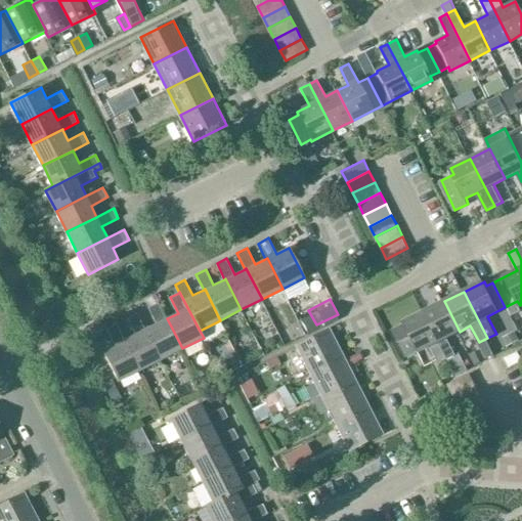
[(425,311),(448,358),(449,358),(458,375),(469,368),(461,351),(455,353),(447,337),(460,332),(444,301),(425,311)]
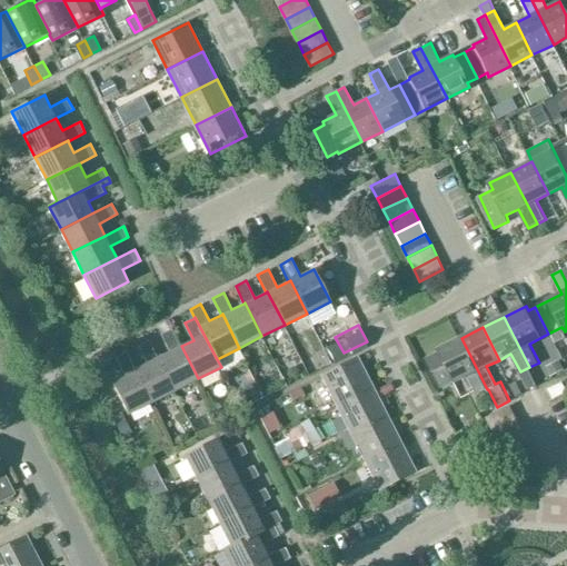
[(176,390),(198,378),(181,346),(181,347),(172,329),(162,334),(171,351),(159,358),(176,390)]
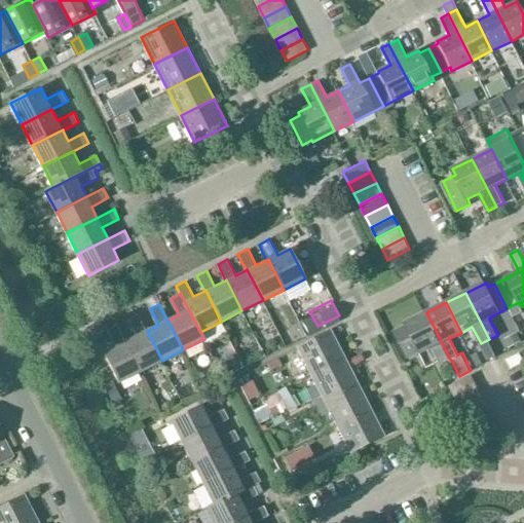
[(406,323),(407,325),(395,331),(408,358),(420,351),(421,353),(433,346),(442,364),(450,360),(426,312),(406,323)]
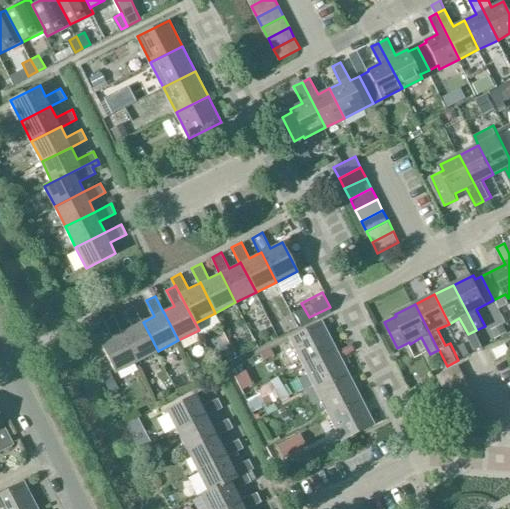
[(137,361),(158,351),(143,322),(142,322),(134,306),(125,310),(133,326),(123,332),(137,361)]
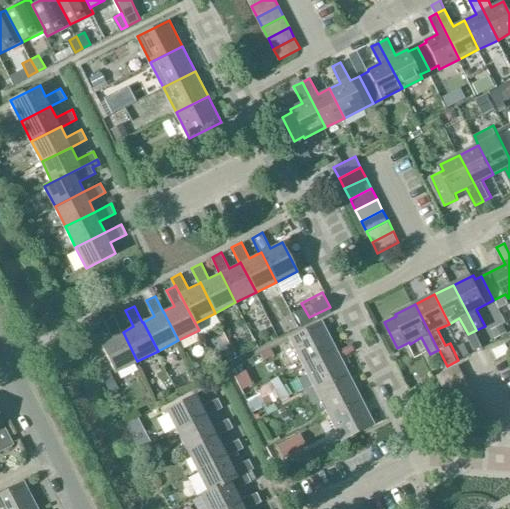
[(113,337),(102,343),(116,372),(137,361),(123,332),(122,332),(114,316),(105,321),(113,337)]
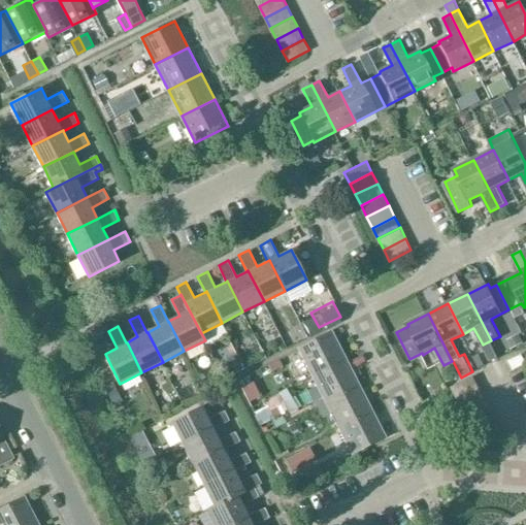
[(298,348),(313,374),(346,358),(332,331),(298,348)]
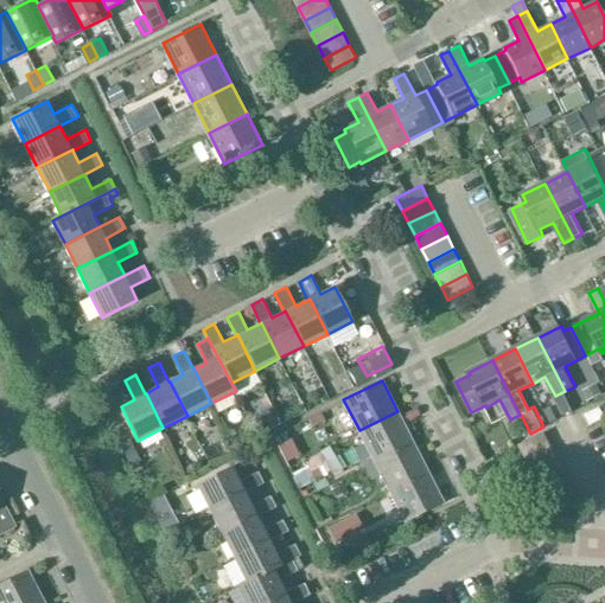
[(565,391),(555,396),(565,415),(575,410),(565,391)]
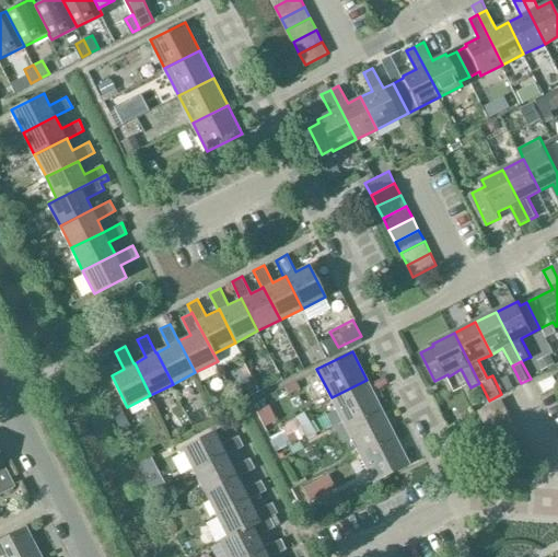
[(546,391),(557,385),(557,379),(555,374),(542,381),(546,391)]
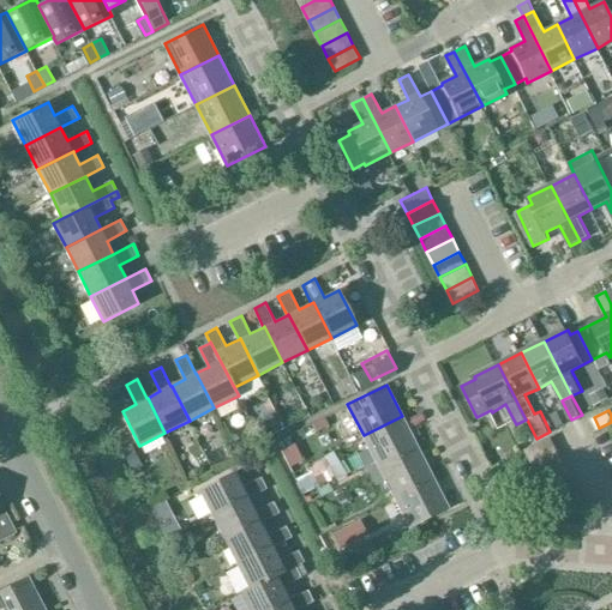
[(325,416),(313,423),(317,432),(330,424),(325,416)]
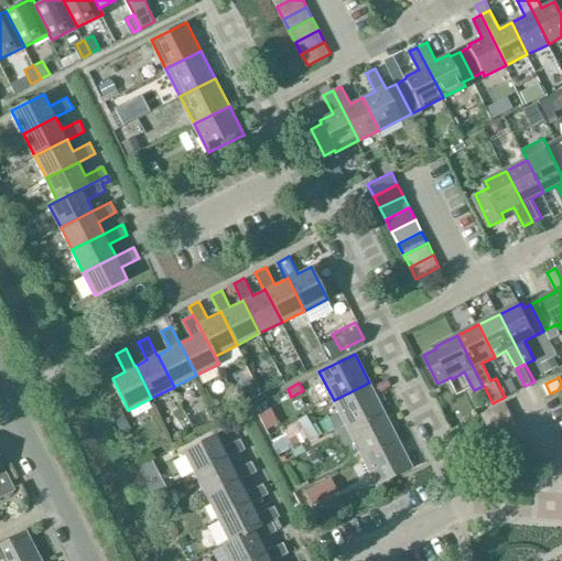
[(384,410),(369,383),(334,400),(347,429),(384,410)]
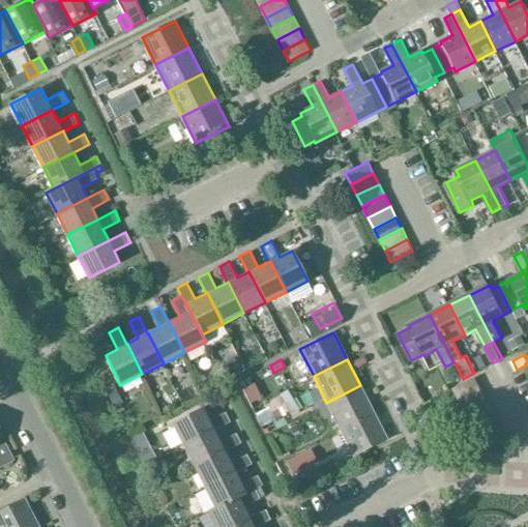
[(476,377),(453,387),(460,399),(481,387),(476,377)]
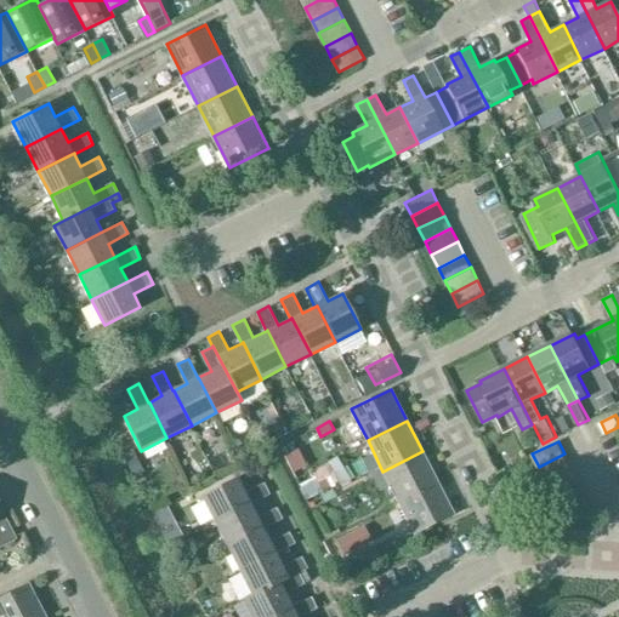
[(135,449),(124,453),(135,475),(146,470),(135,449)]
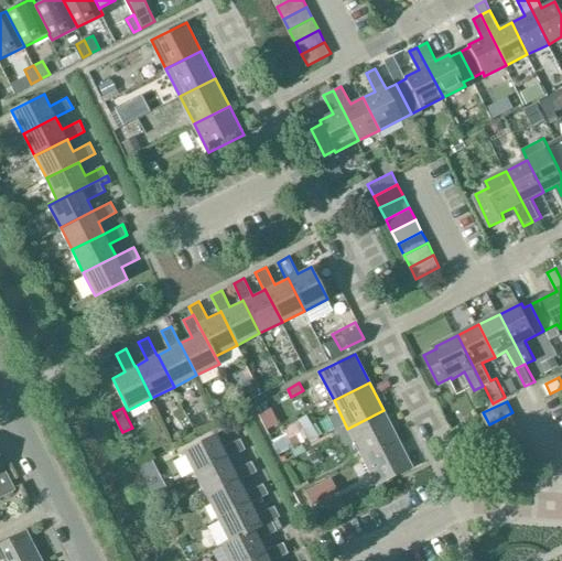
[(398,438),(384,410),(347,429),(361,456),(398,438)]
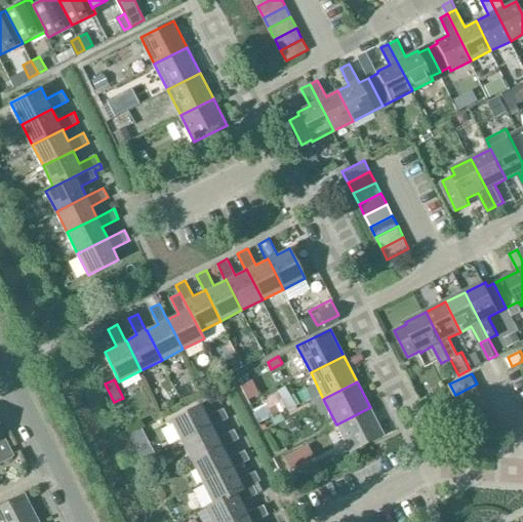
[(477,384),(455,395),(460,406),(482,395),(477,384)]
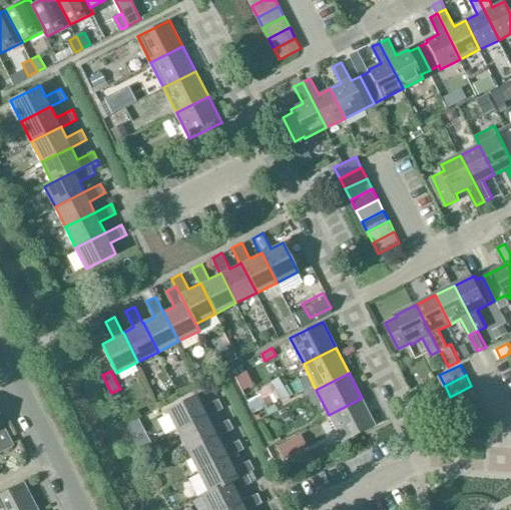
[(273,384),(260,391),(265,400),(271,396),(275,404),(278,402),(278,400),(280,398),(273,384)]
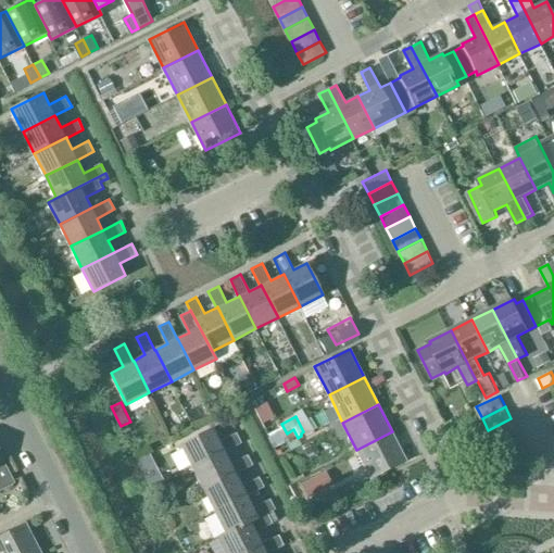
[(511,418),(488,430),(493,442),(517,430),(511,418)]
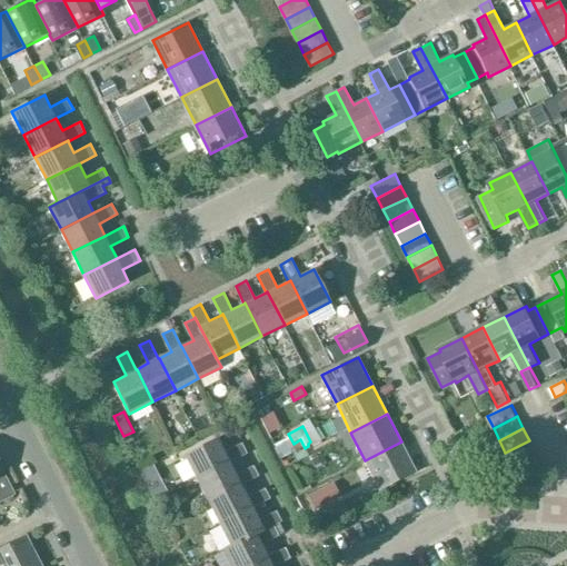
[(248,452),(242,442),(225,450),(218,438),(186,455),(198,478),(231,462),(230,460),(248,452)]
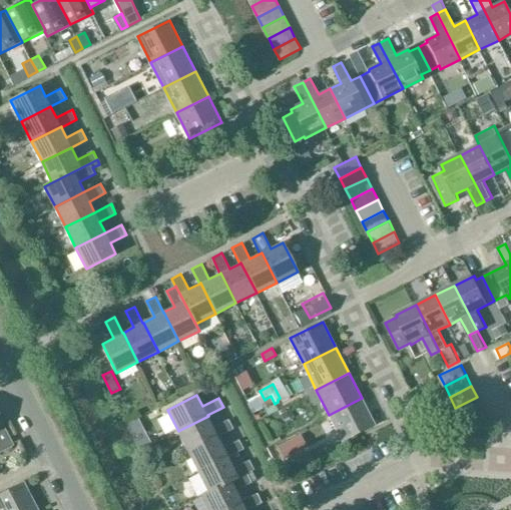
[(477,397),(455,408),(461,418),(482,408),(477,397)]
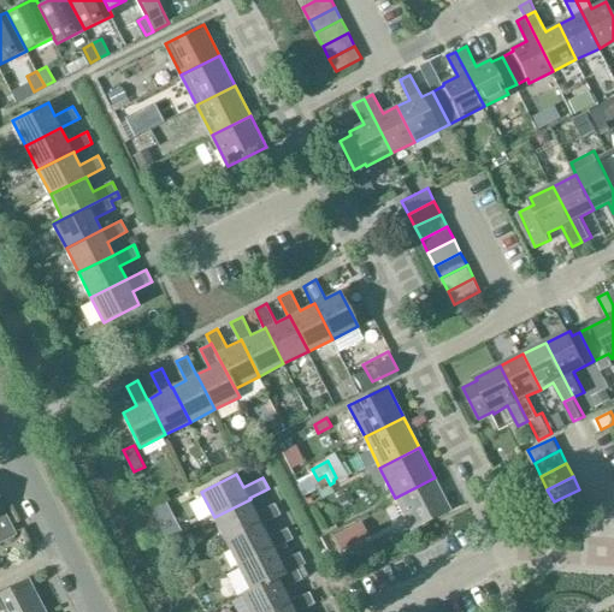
[(450,509),(435,477),(395,498),(412,529),(450,509)]
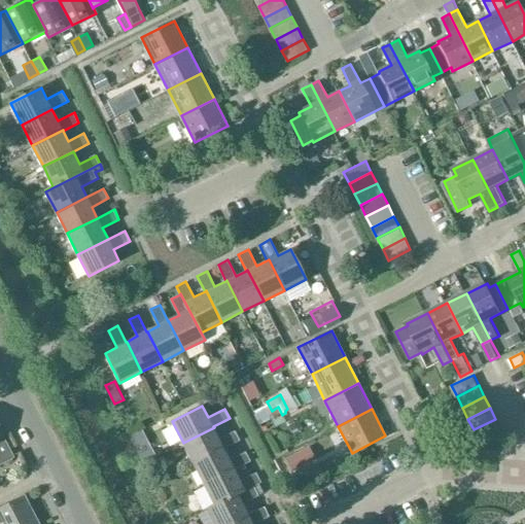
[(495,419),(474,429),(479,441),(500,429),(495,419)]
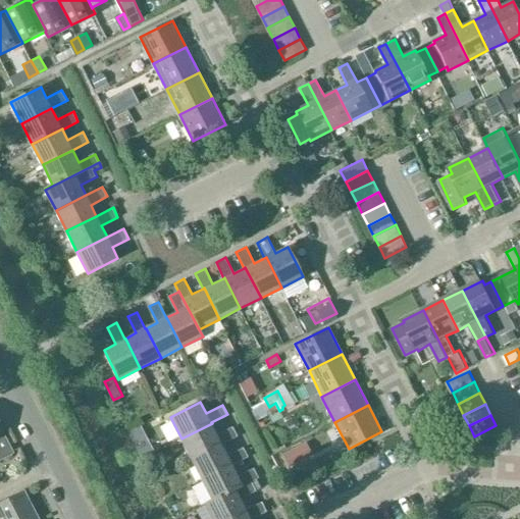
[(297,416),(288,421),(292,429),(301,424),(297,416)]
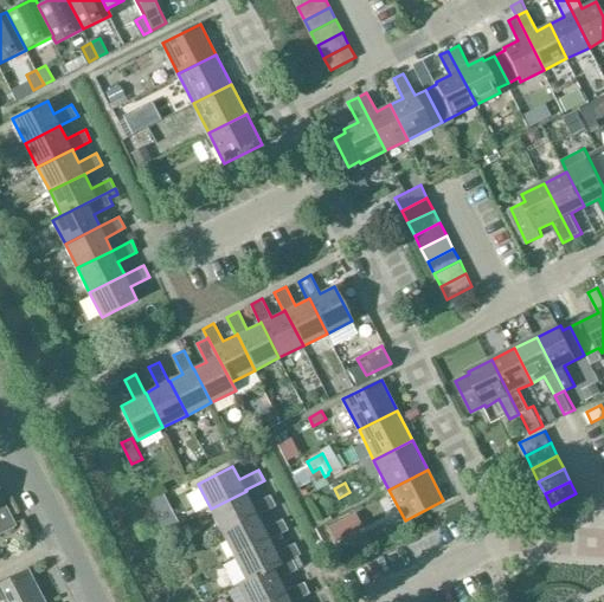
[(246,491),(211,509),(223,532),(258,515),(276,505),(271,493),(252,503),(246,491)]
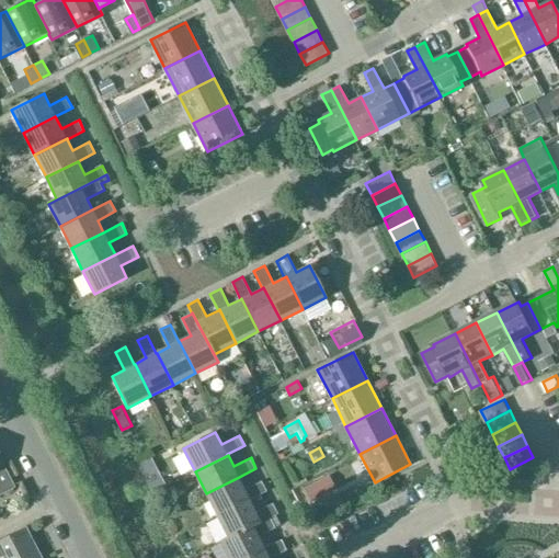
[(0,494),(18,487),(3,459),(0,460),(0,494)]
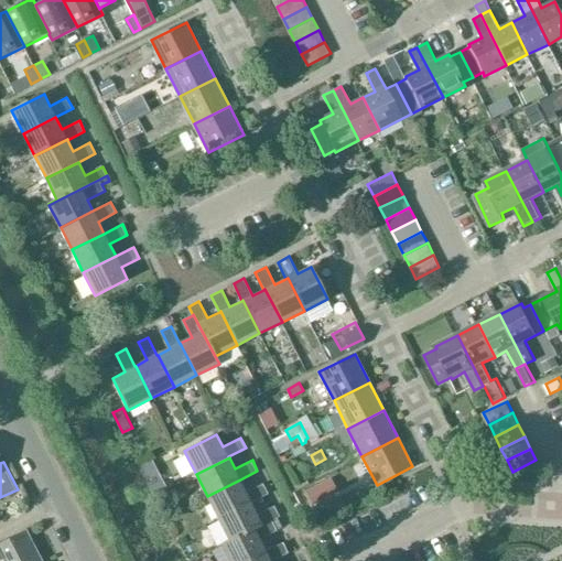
[(207,496),(218,519),(251,502),(268,493),(263,482),(246,491),(240,479),(207,496)]
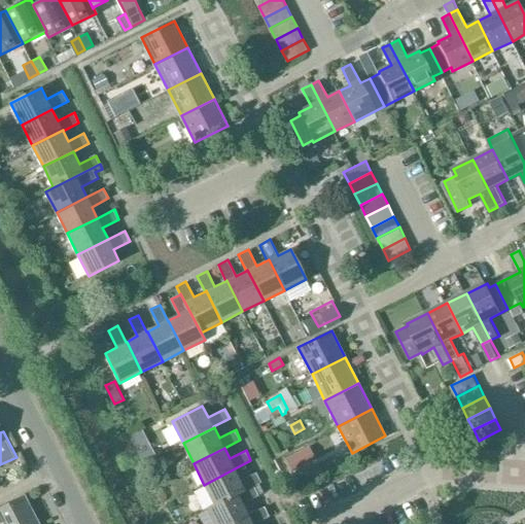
[(301,451),(287,458),(293,470),(308,463),(301,451)]
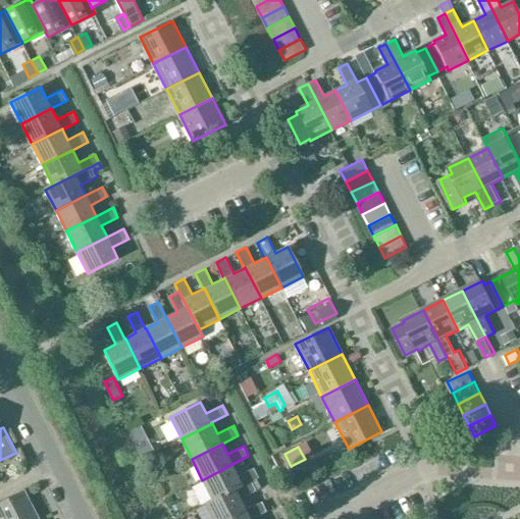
[(232,464),(202,480),(213,500),(205,504),(206,505),(252,481),(252,480),(259,476),(254,468),(239,476),(232,464)]
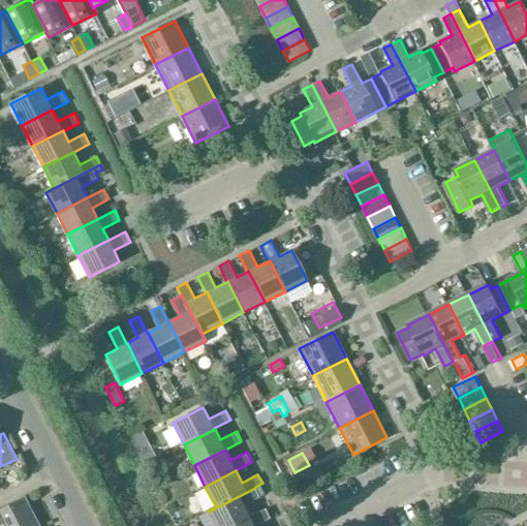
[(209,512),(215,525),(230,525),(250,517),(244,504),(259,496),(255,488),(209,512)]
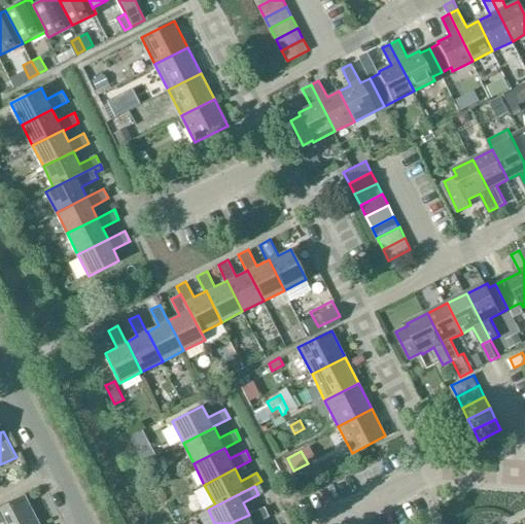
[(0,509),(0,523),(36,523),(39,523),(26,496),(0,509)]
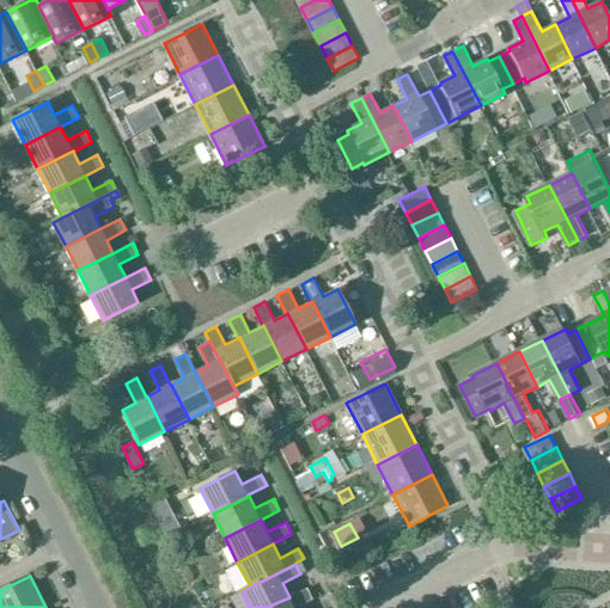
[(290,597),(267,607),(294,607),(313,599),(309,588),(290,597)]
